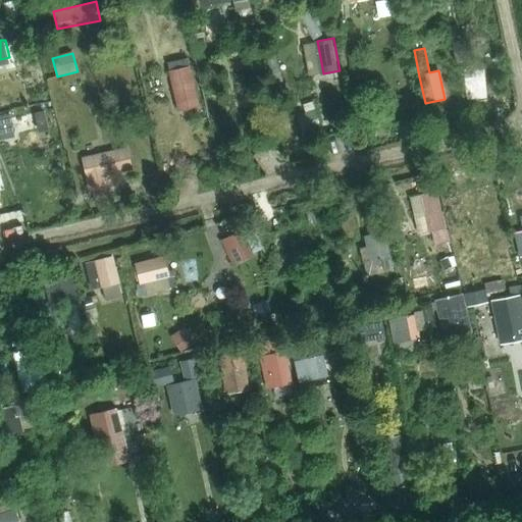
[(188,58),(168,63),(170,71),(189,66),(188,58)]
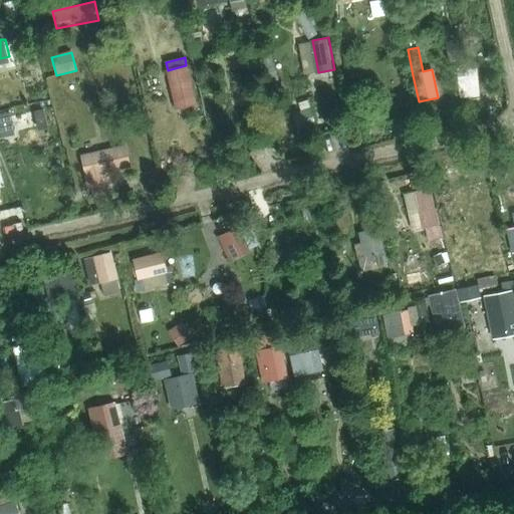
[(176,110),(197,104),(187,65),(186,65),(168,70),(166,70),(165,70),(175,110),(176,110)]
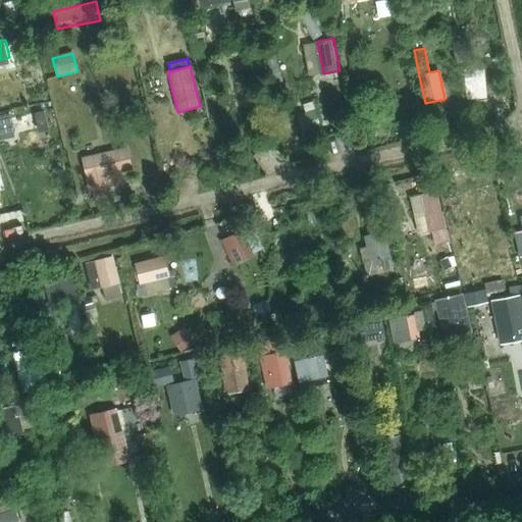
[(50,131),(46,110),(35,112),(39,133),(50,131)]
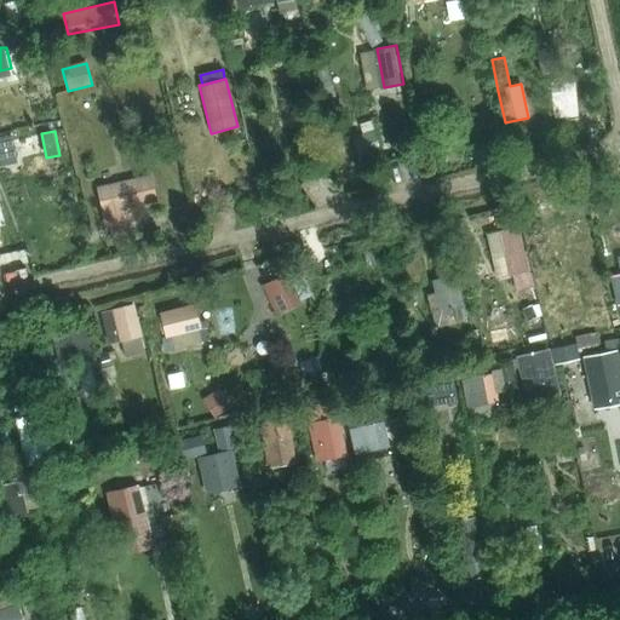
[(375,132),(354,138),(360,158),(380,151),(375,132)]
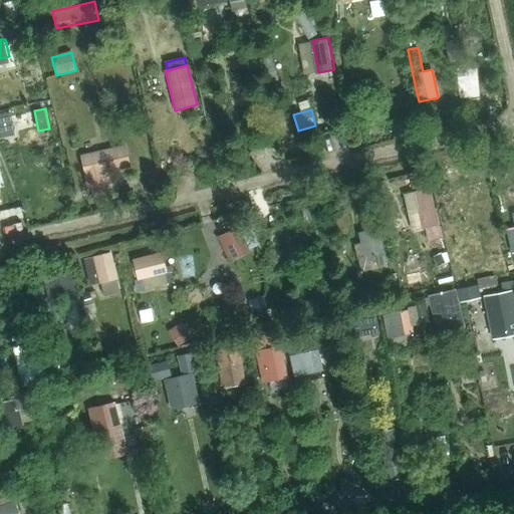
[(127,145),(81,155),(89,188),(90,188),(111,183),(109,173),(133,167),(127,145)]
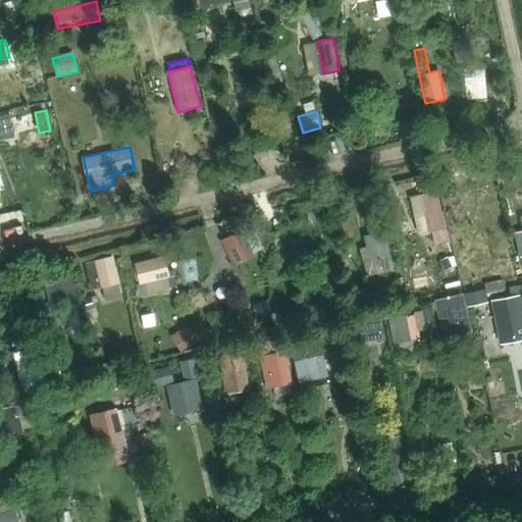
[(437,191),(412,197),(417,218),(426,216),(427,216),(435,246),(451,242),(447,227),(437,191)]
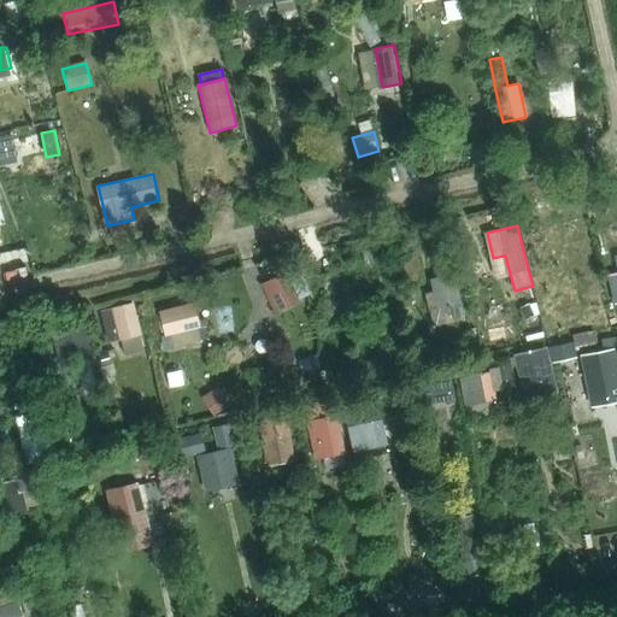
[(288,272),(264,285),(277,312),(301,300),(288,272)]
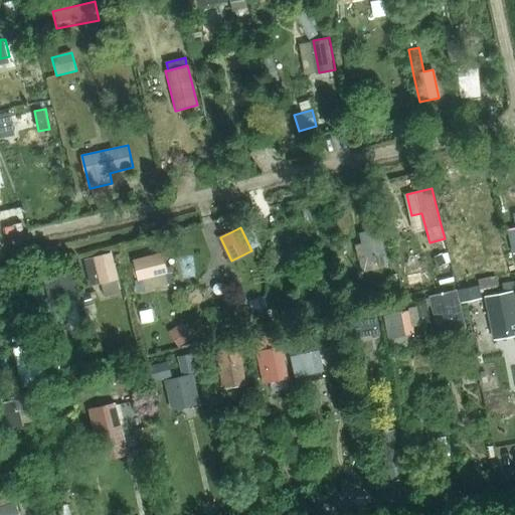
[(361,232),(363,243),(356,245),(362,271),(390,264),(387,252),(382,227),(380,228),(361,232)]
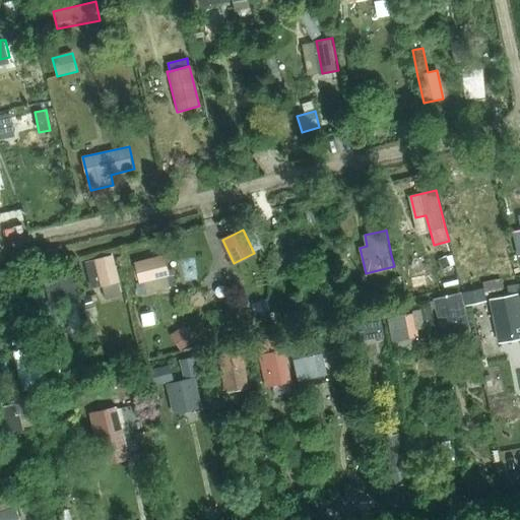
[(310,251),(307,241),(305,231),(282,236),(284,246),(286,256),(310,251)]
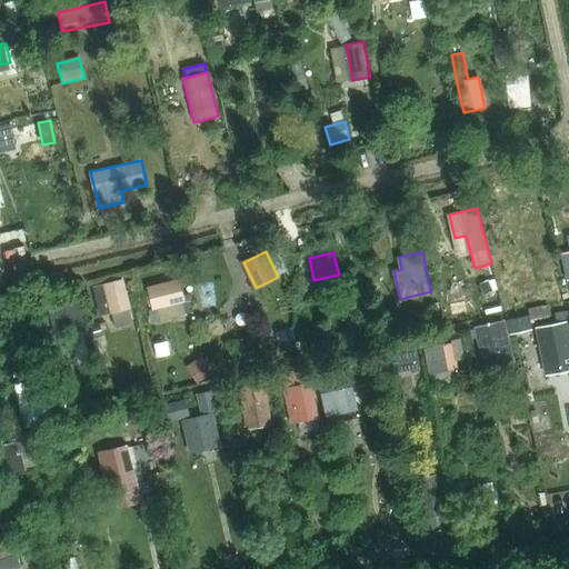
[(568,252),(559,256),(565,280),(568,278),(568,252)]
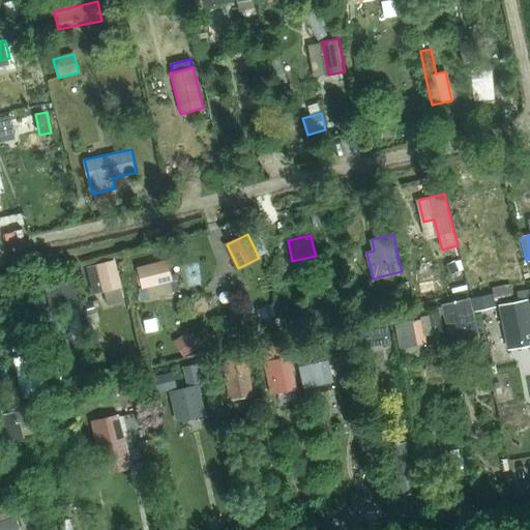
[(95,294),(105,292),(108,305),(125,300),(121,287),(123,287),(124,287),(117,259),(88,267),(95,294)]
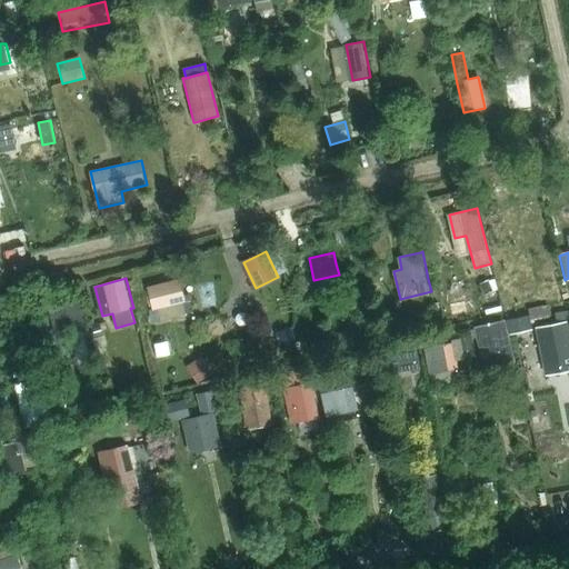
[(153,311),(158,309),(160,320),(161,320),(195,312),(190,295),(185,297),(183,297),(179,279),(148,287),(147,287),(152,311),(153,311)]
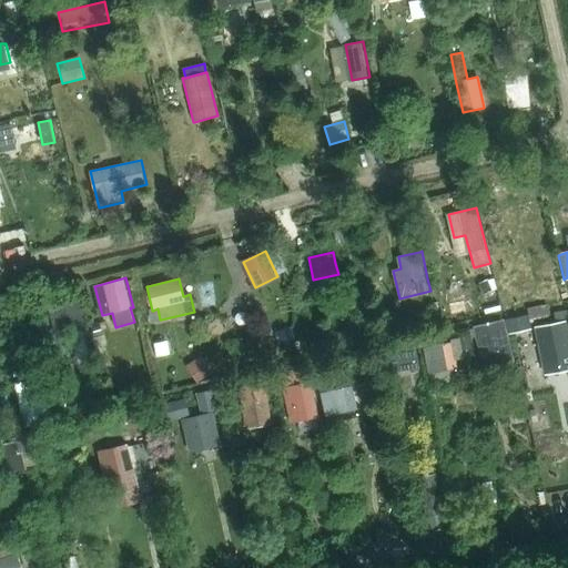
[(487,280),(479,283),(484,294),(496,288),(494,279),(487,280)]
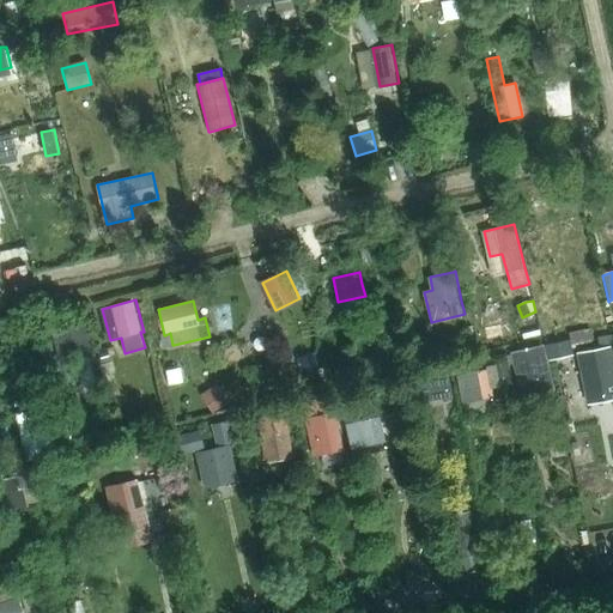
[(87,322),(53,329),(60,360),(95,352),(87,322)]
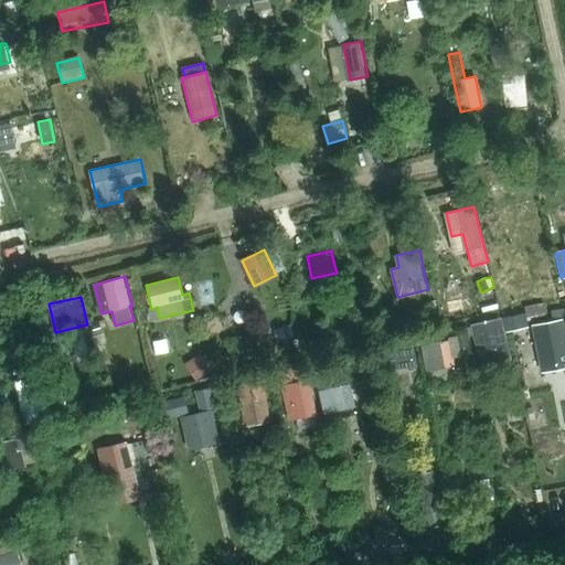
[(551,299),(531,304),(535,320),(555,315),(551,299)]
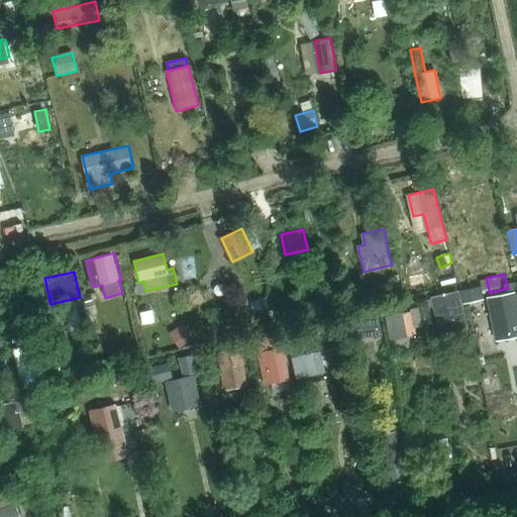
[(481,287),(458,292),(461,305),(483,300),(481,287)]
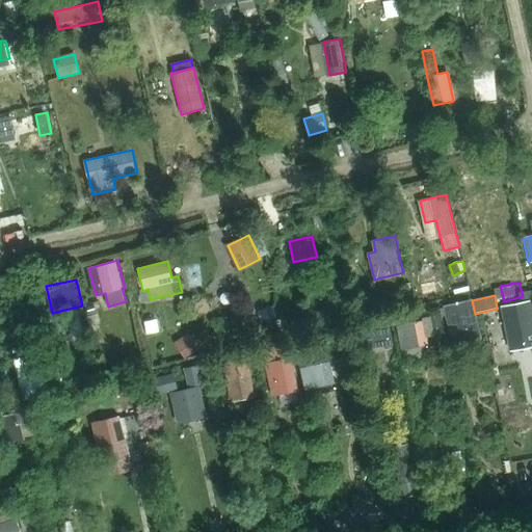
[(471,300),(445,307),(454,342),(479,336),(471,300)]
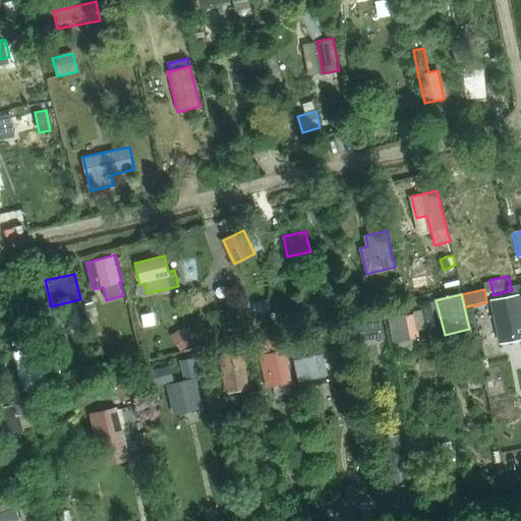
[(520,309),(518,294),(487,300),(493,327),(505,325),(508,342),(520,339),(520,309)]
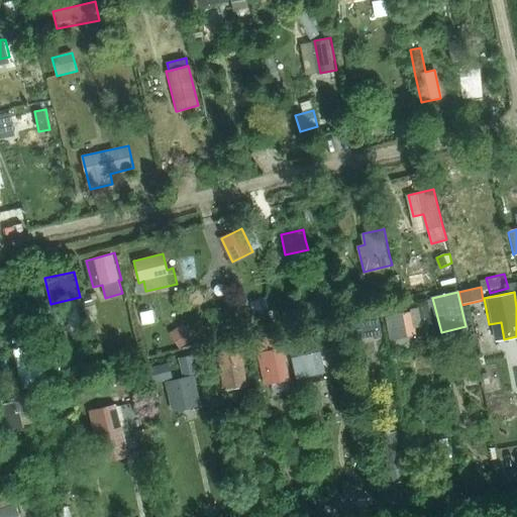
[(93,304),(91,296),(83,298),(85,306),(93,304)]
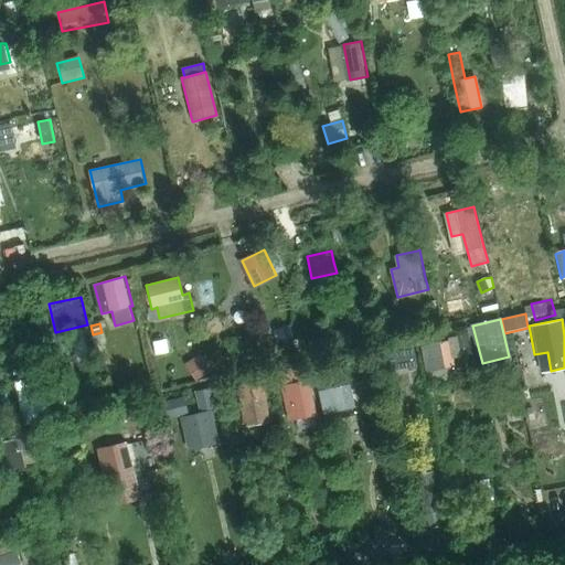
[(467,334),(457,337),(460,351),(469,349),(467,334)]
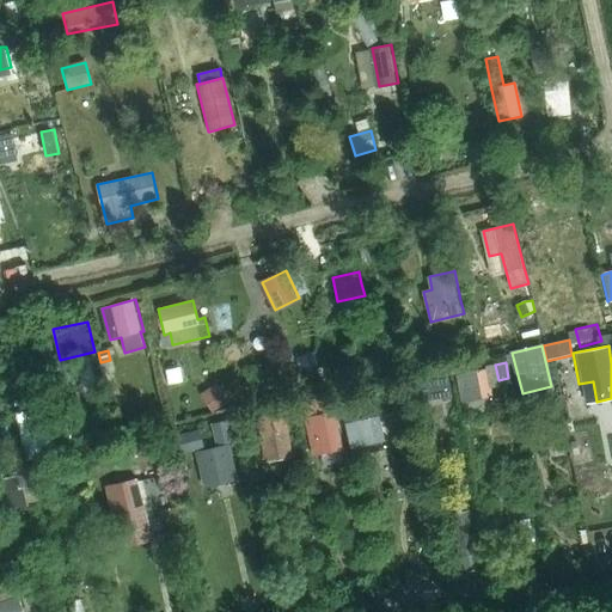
[(490,367),(453,375),(459,403),(496,396),(490,367)]
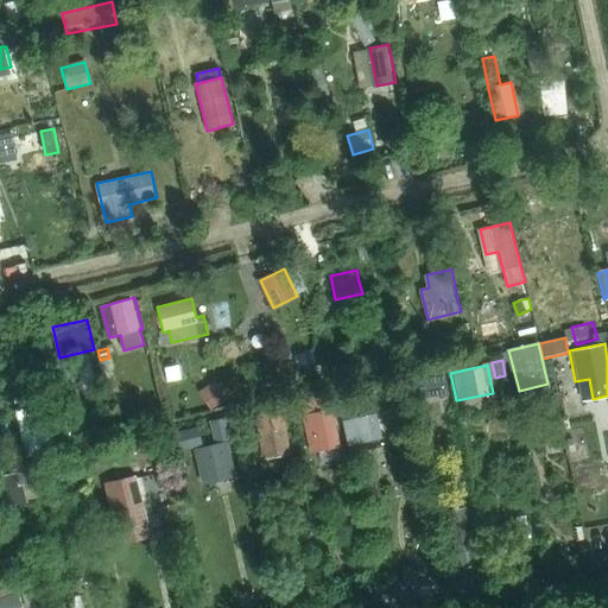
[(443,373),(416,378),(420,398),(448,393),(443,373)]
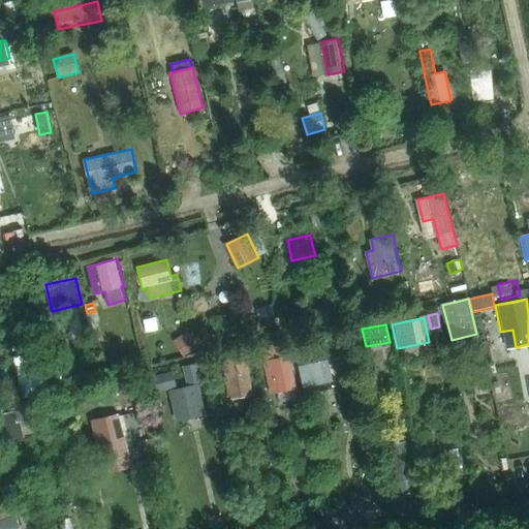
[(187,332),(174,341),(184,356),(197,346),(187,332)]
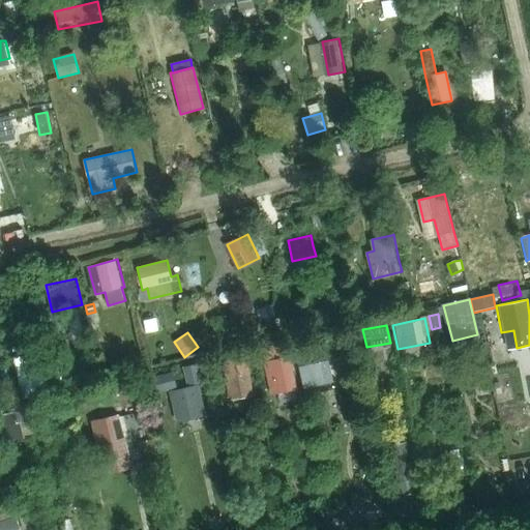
[(284,343),(265,347),(268,361),(265,362),(272,395),(278,394),(298,390),(299,389),(292,356),(290,357),(287,357),(284,343)]
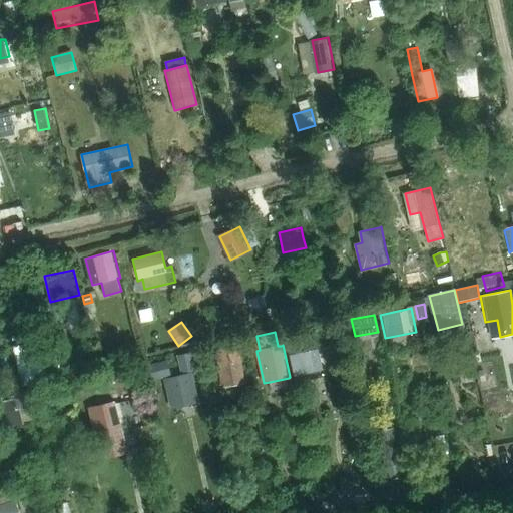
[(240,351),(245,350),(244,343),(215,348),(214,349),(220,388),(229,386),(244,383),(239,351),(240,351)]
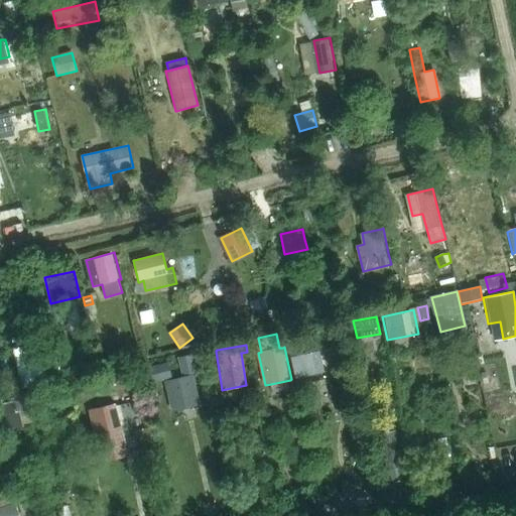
[(296,376),(325,369),(320,348),(314,349),(313,349),(312,346),(291,351),(290,351),(295,376),(296,376)]
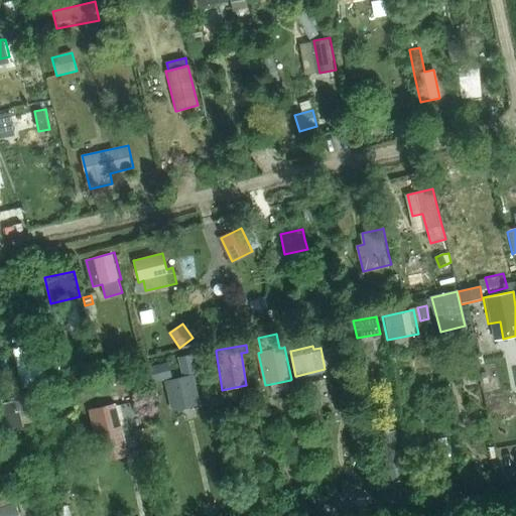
[(178,357),(183,375),(198,372),(194,353),(178,357)]
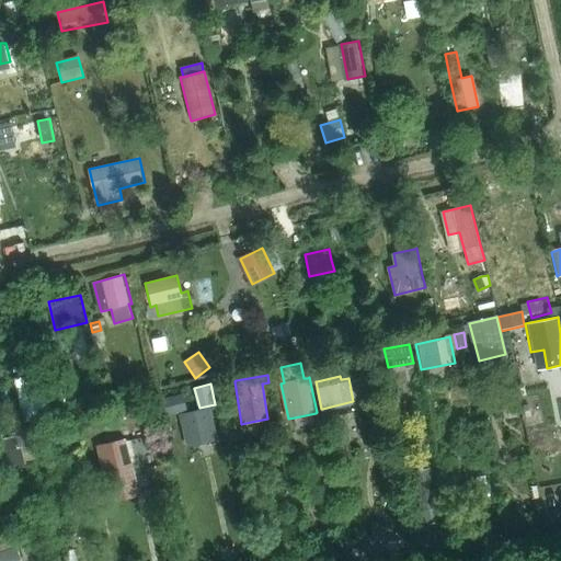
[(183,391),(158,398),(162,415),(187,409),(183,391)]
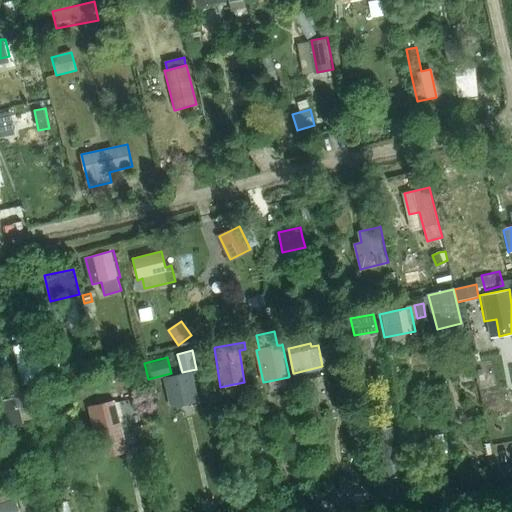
[(193,371),(165,378),(172,409),(201,402),(193,371)]
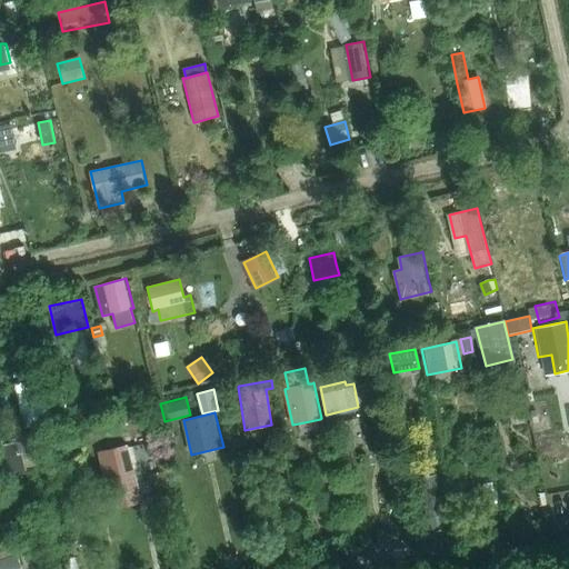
[(127,436),(97,443),(115,510),(145,502),(127,436)]
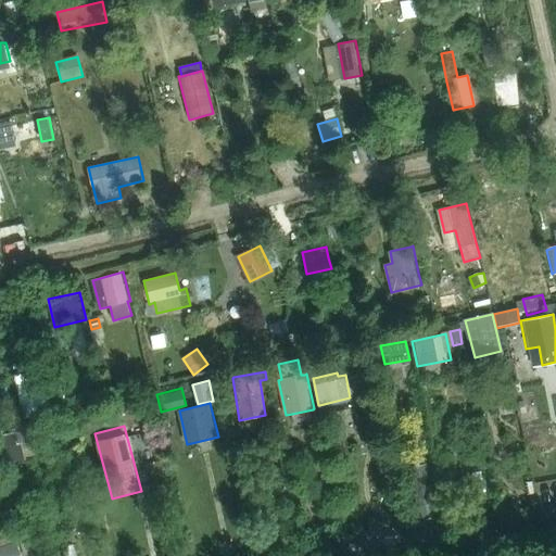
[(24,449),(45,443),(40,427),(0,436),(0,449),(4,467),(5,467),(26,463),(23,449),(24,449)]
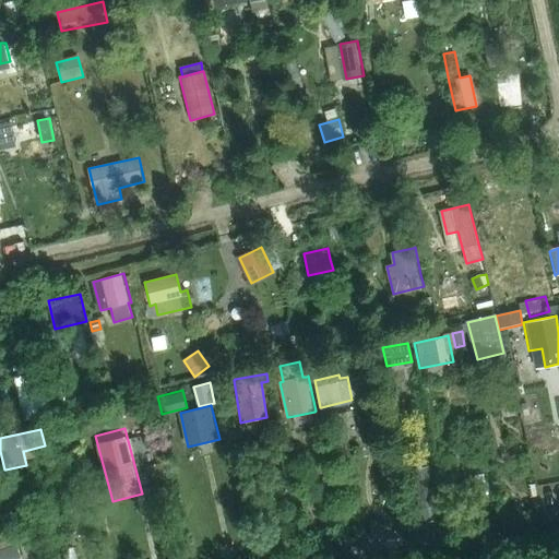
[(426,466),(409,470),(417,510),(433,507),(426,466)]
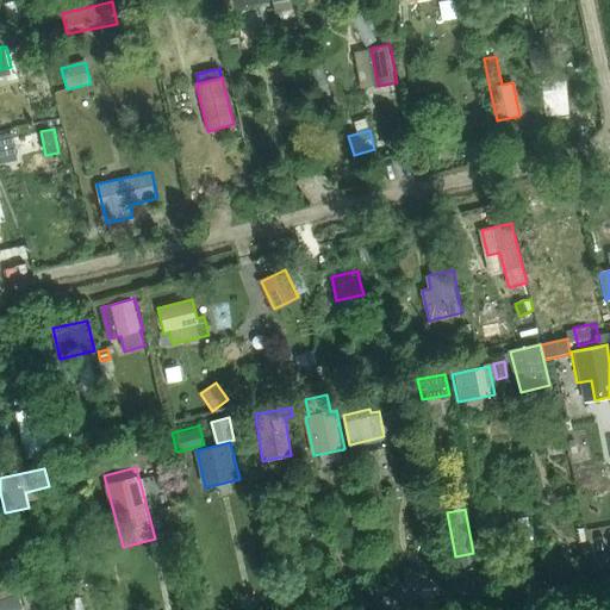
[(0,609),(23,609),(18,595),(0,599),(0,609)]
